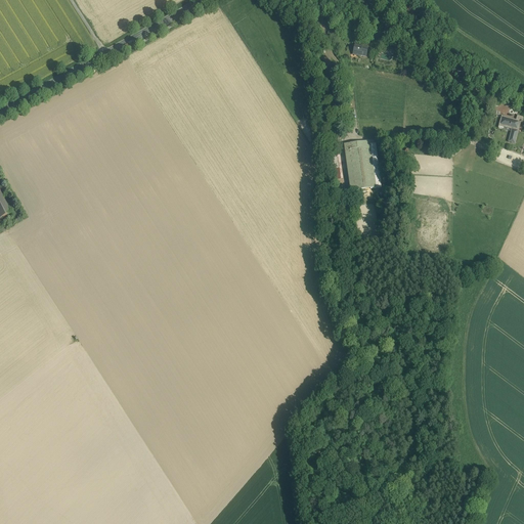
[(420,13),(411,6),(407,11),(416,18),(420,13)]
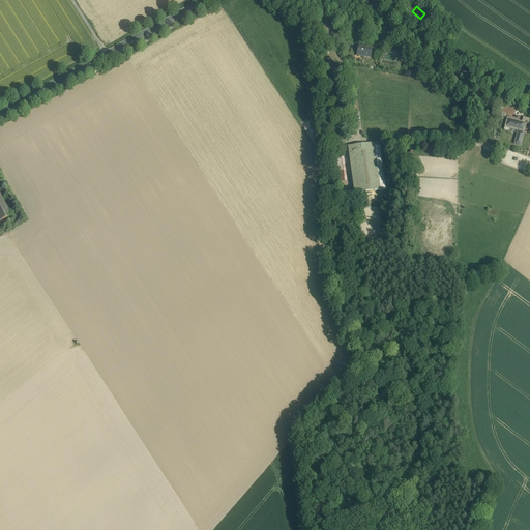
[(342,36),(333,32),(333,38),(340,41),(342,36)]
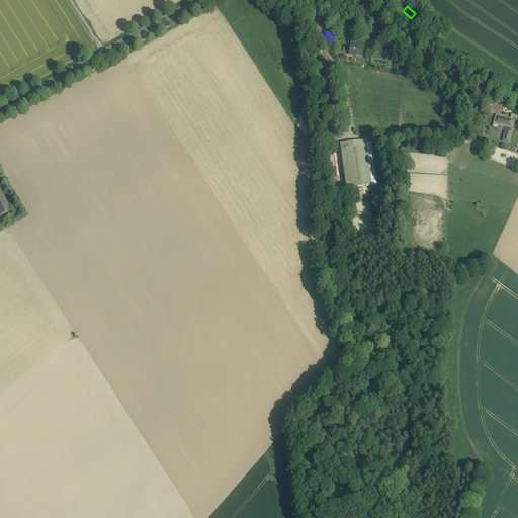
[(364,46),(351,44),(349,54),(362,56),(364,46)]
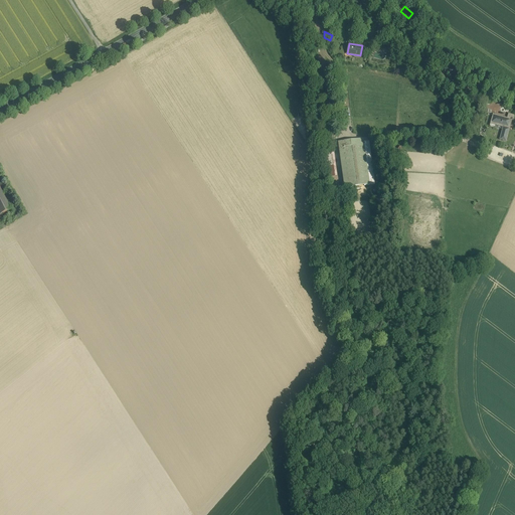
[(504,101),(494,97),(491,102),(502,107),(504,101)]
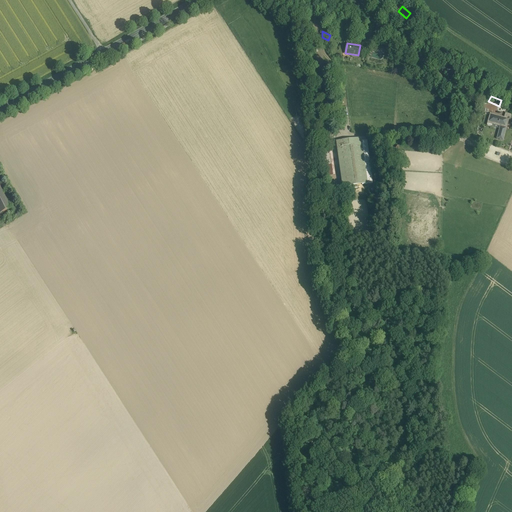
[(504,119),(491,115),(489,122),(488,121),(487,124),(488,122),(501,125),(497,140),(503,141),(506,129),(505,128),(507,120),(504,119)]
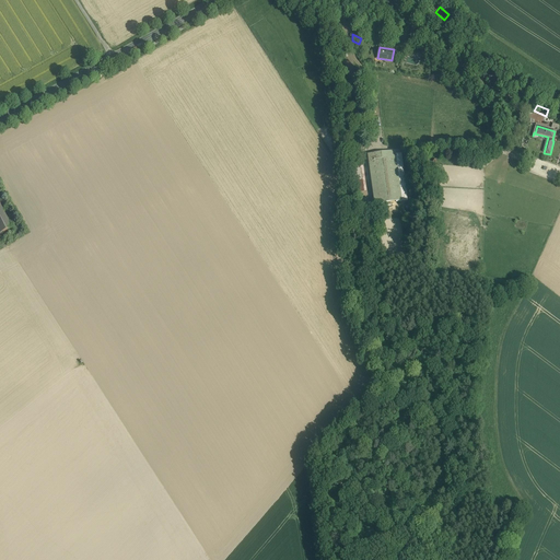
[(395,151),(371,154),(372,160),(369,161),(375,203),(387,202),(387,205),(392,205),(391,201),(408,199),(401,153),(396,154),(395,151)]
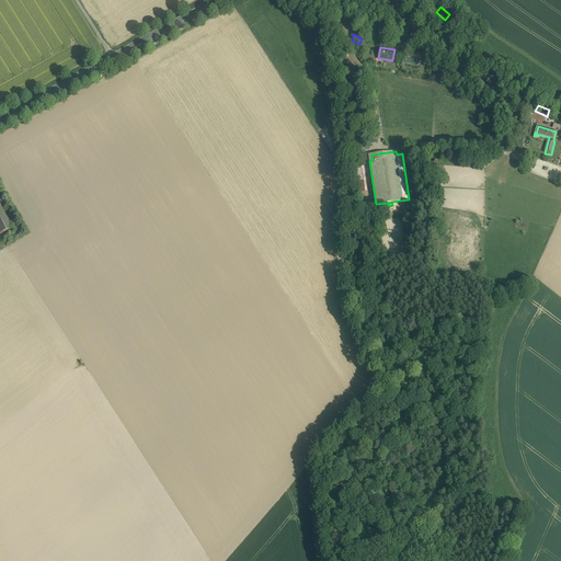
[(365,171),(356,172),(357,176),(359,193),(367,192),(365,171)]
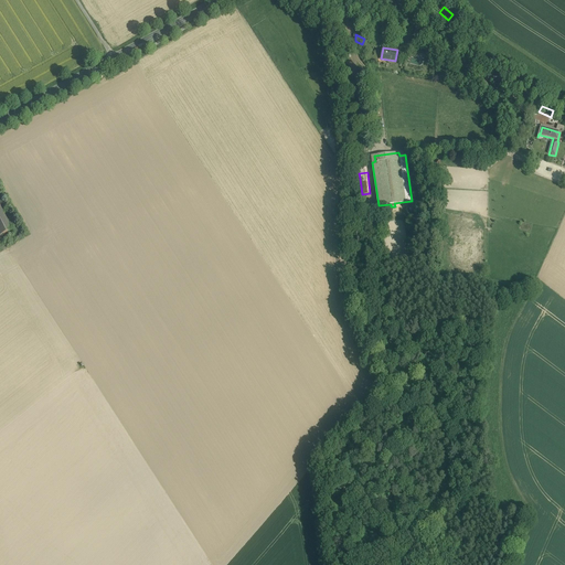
[(362,194),(356,195),(358,209),(372,206),(370,193),(362,194)]
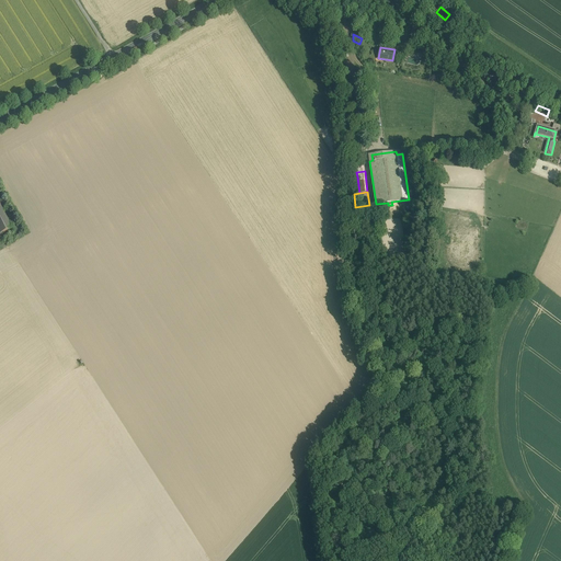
[(0,205),(0,233),(11,228),(0,205)]
